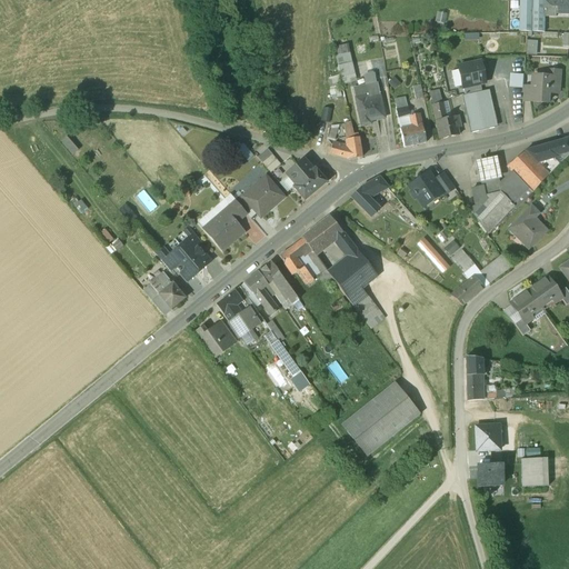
[(545,0),(520,0),(520,31),(545,32),(545,17),(556,17),(556,15),(568,13),(568,0),(546,0),(545,0)]
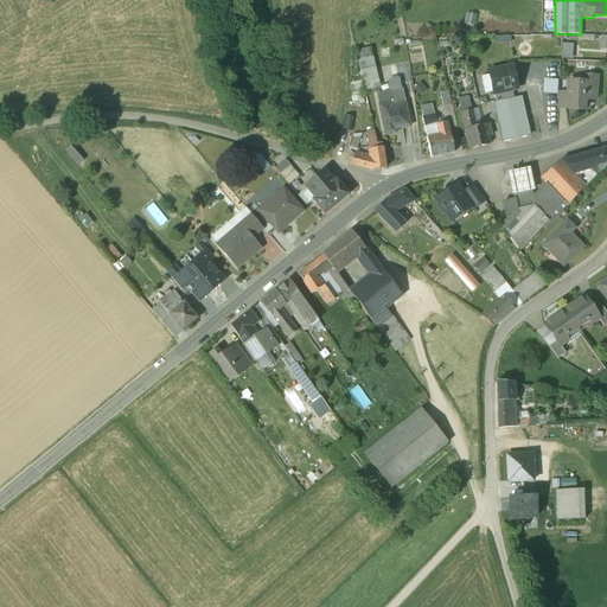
[(562,59),(573,59),(573,44),(563,44),(562,59)]
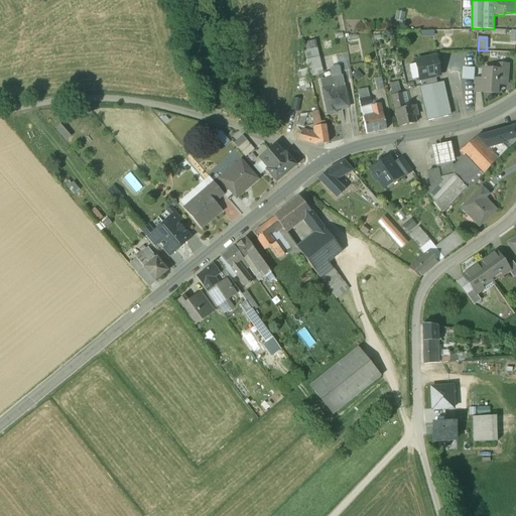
[(435,56),(415,60),(415,63),(419,79),(419,81),(434,77),(439,76),(435,56)]
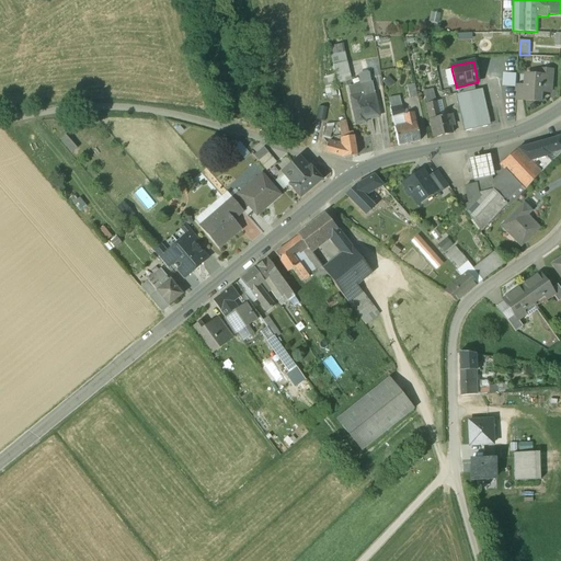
[(347,63),(333,66),(338,83),(346,82),(345,78),(351,77),(347,63)]
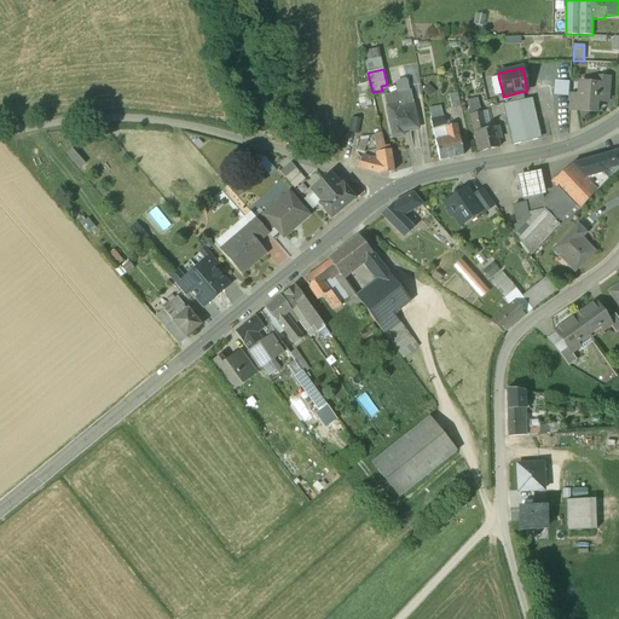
[(498,76),(491,79),(495,96),(503,94),(498,76)]
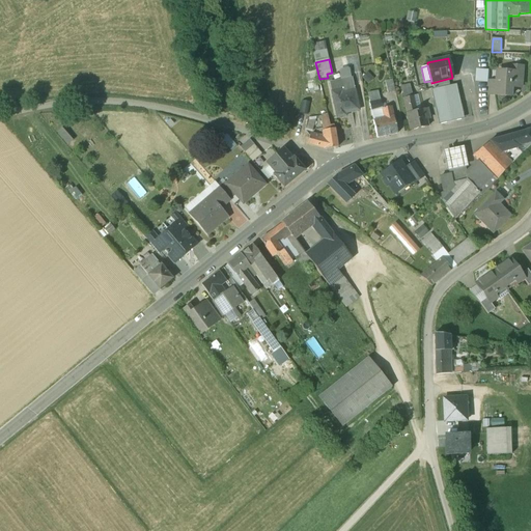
[(475,81),(487,82),(488,70),(477,68),(475,81)]
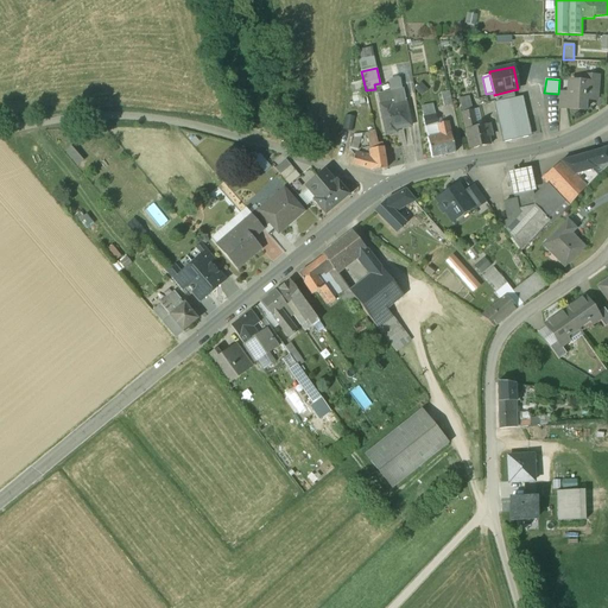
[(366,106),(361,80),(349,82),(355,108),(366,106)]
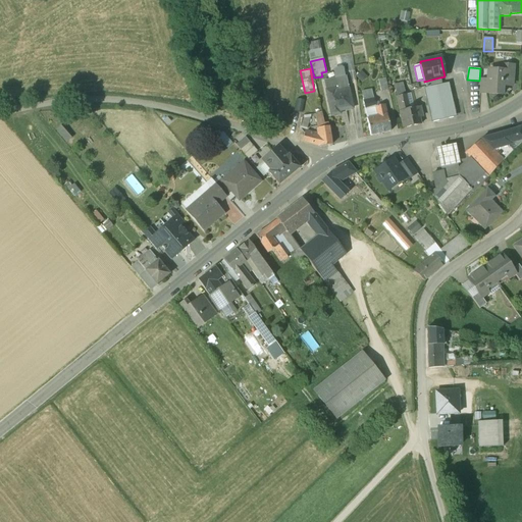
[(336,80),(337,84),(347,82),(346,76),(345,77),(343,69),(334,70),(336,80)]
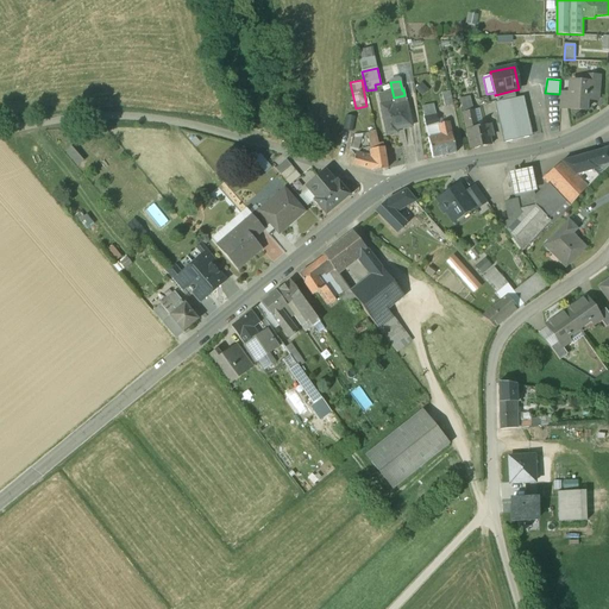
[(598,83),(572,81),(571,94),(570,110),(585,111),(586,100),(597,100),(598,83)]
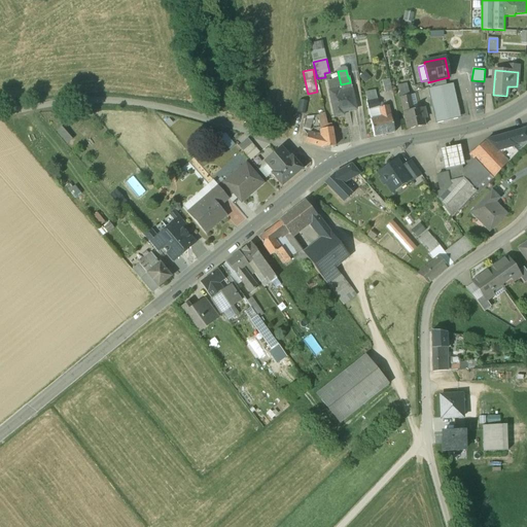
[(360,77),(365,83),(370,78),(364,73),(360,77)]
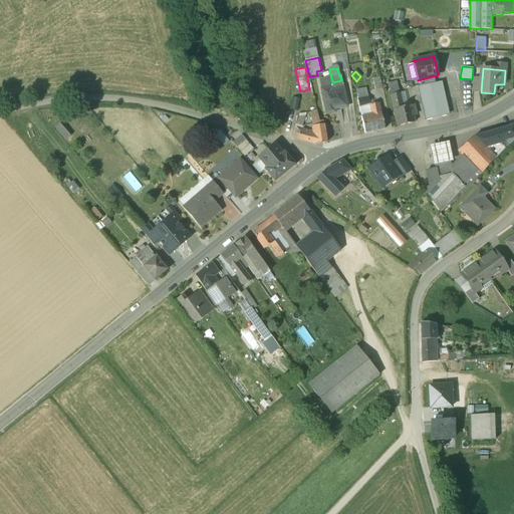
[(433,76),(418,80),(420,86),(435,83),(433,76)]
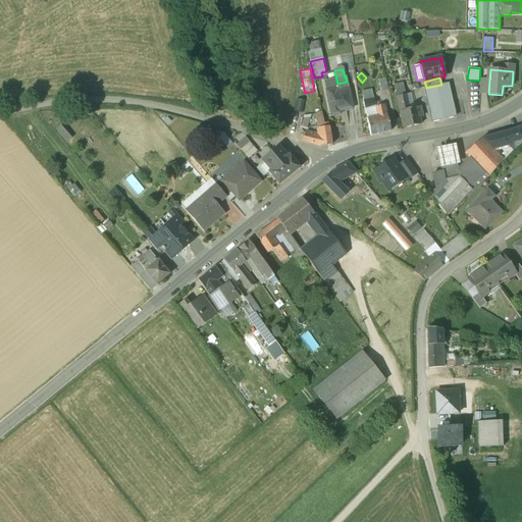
[(385,79),(378,81),(381,92),(388,90),(385,79)]
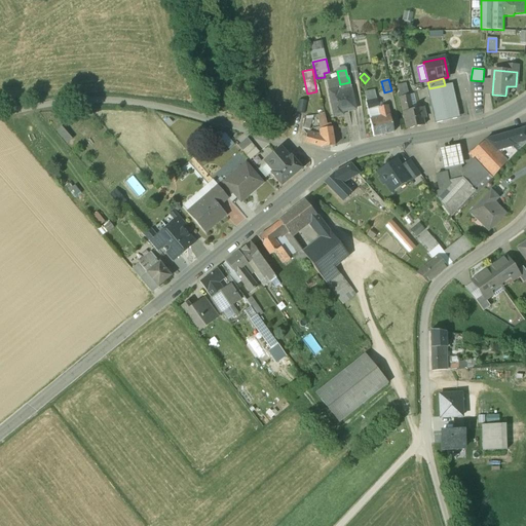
[(339,80),(326,82),(328,91),(337,89),(338,92),(351,90),(349,82),(340,84),(339,80)]
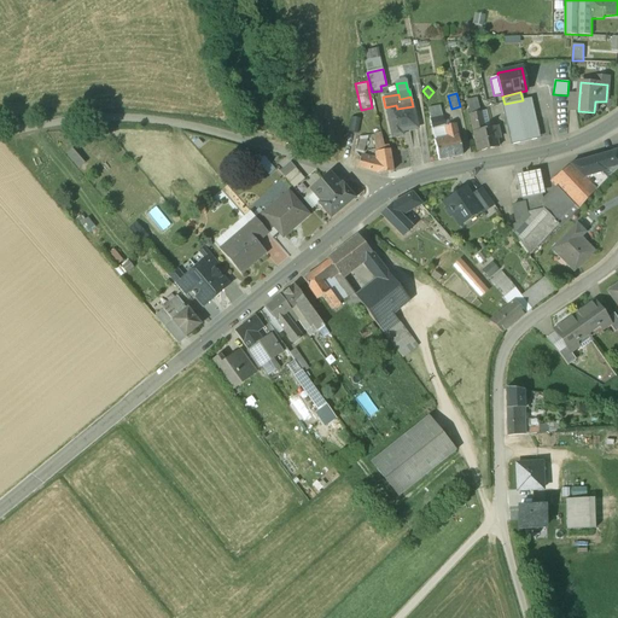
[(579,95),(569,94),(569,110),(578,111),(579,95)]
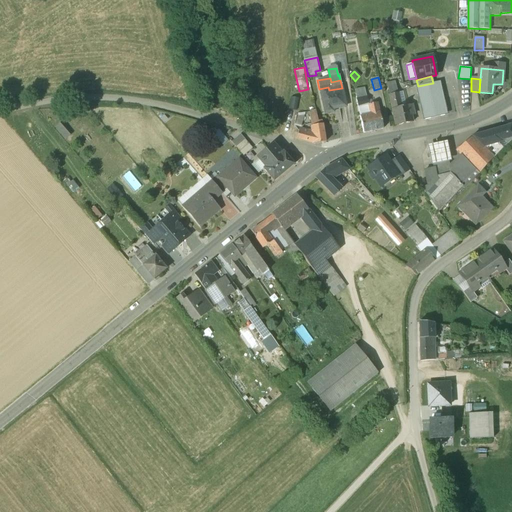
[(433,83),(418,86),(425,119),(445,115),(437,82),(433,83)]
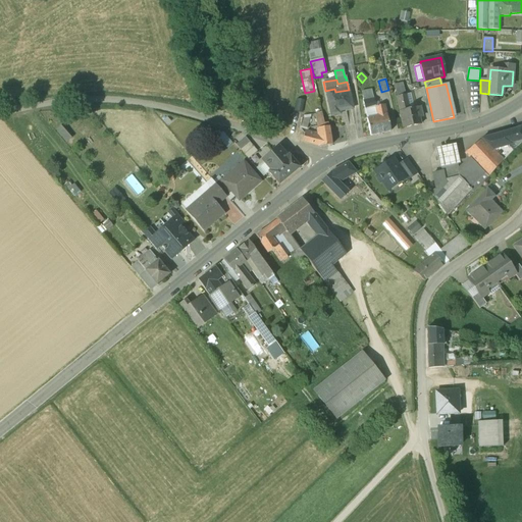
[(334,89),(325,91),(331,116),(341,114),(340,111),(353,108),(349,90),(335,92),(334,89)]
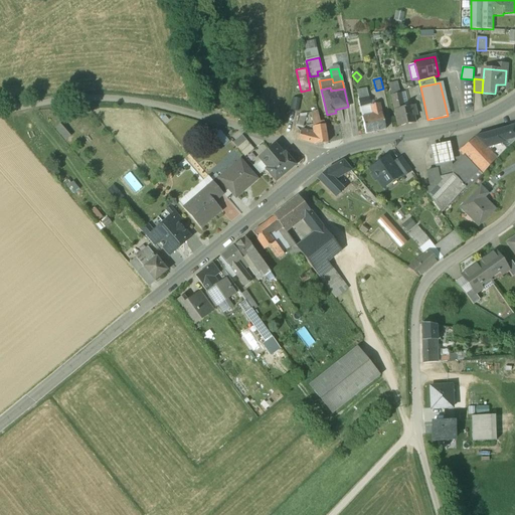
[(403,108),(400,94),(391,96),(394,110),(398,127),(414,123),(413,115),(416,114),(414,106),(403,108)]
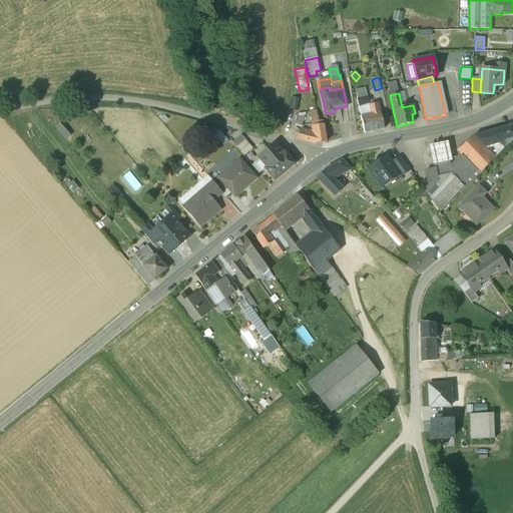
[(367,97),(357,99),(359,107),(369,105),(367,97)]
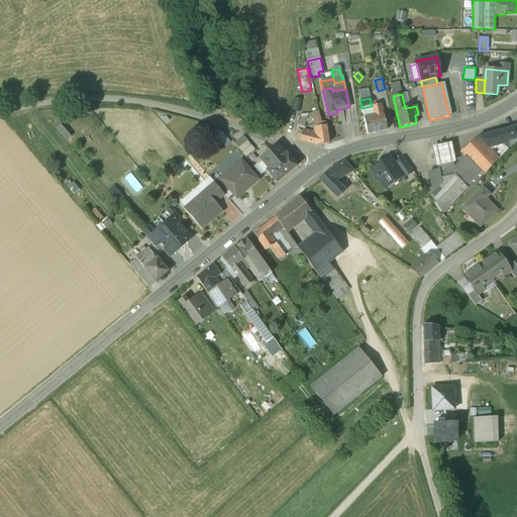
[(383,114),(381,104),(372,106),(374,115),(364,118),(367,134),(387,130),(383,114)]
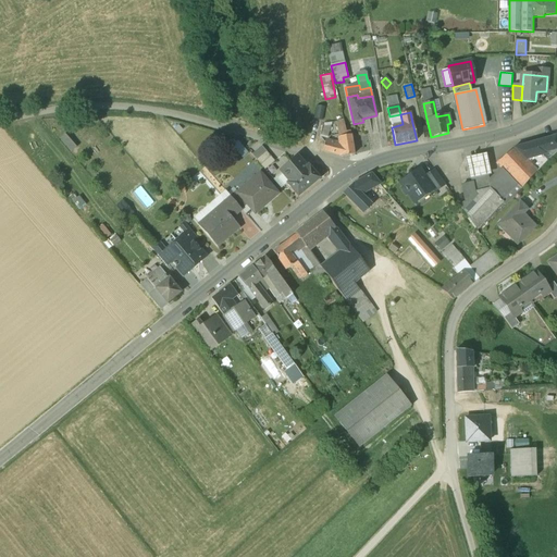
[(400,114),(390,116),(392,127),(403,124),(400,114)]
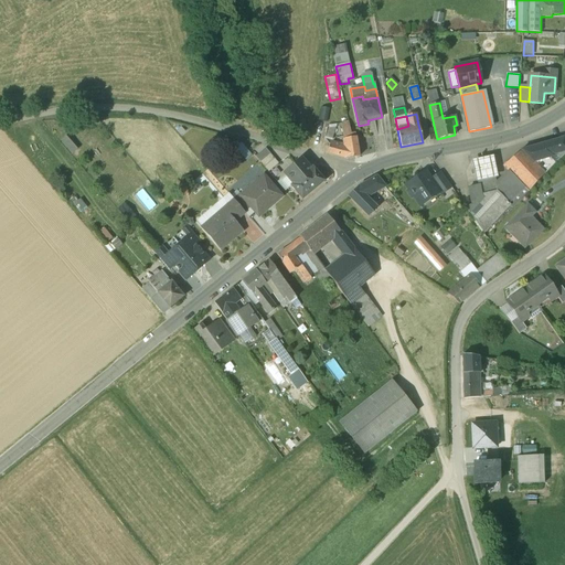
[(349,126),(345,127),(345,124),(342,125),(344,139),(355,138),(354,134),(351,135),(349,126)]
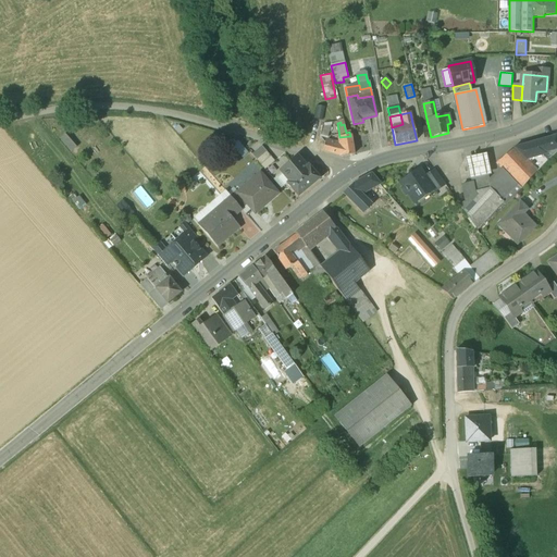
[(59,139),(70,152),(75,148),(64,135),(59,139)]
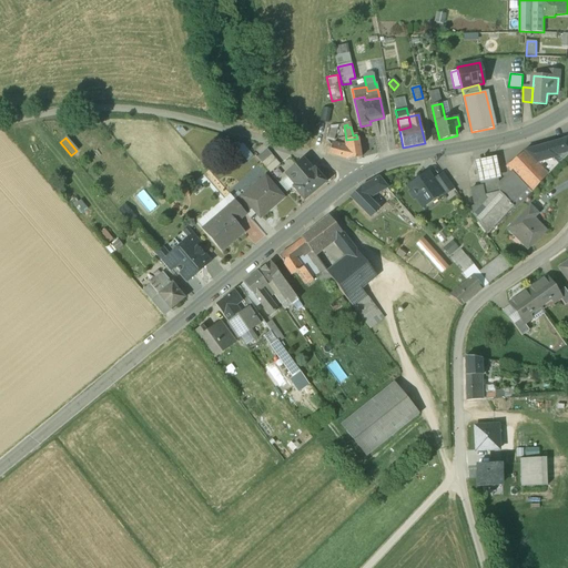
[(357,139),(346,140),(347,146),(338,146),(332,144),(328,154),(350,160),(361,158),(357,139)]
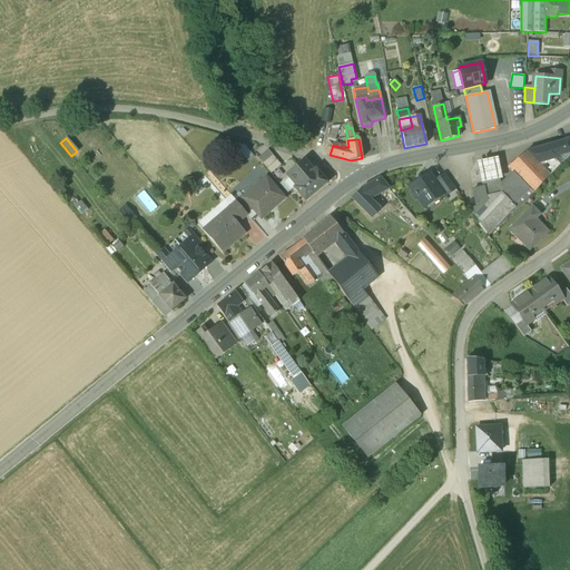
[(569,139),(527,151),(526,151),(526,153),(549,176),(560,165),(554,159),(558,158),(558,157),(569,153),(569,139)]
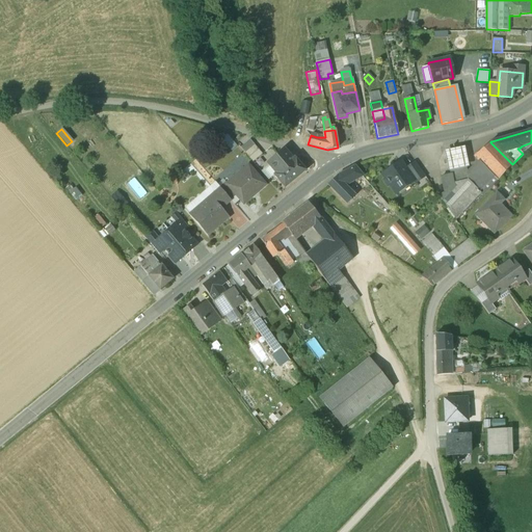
[(221,138),(231,150),(237,144),(228,134),(221,138)]
